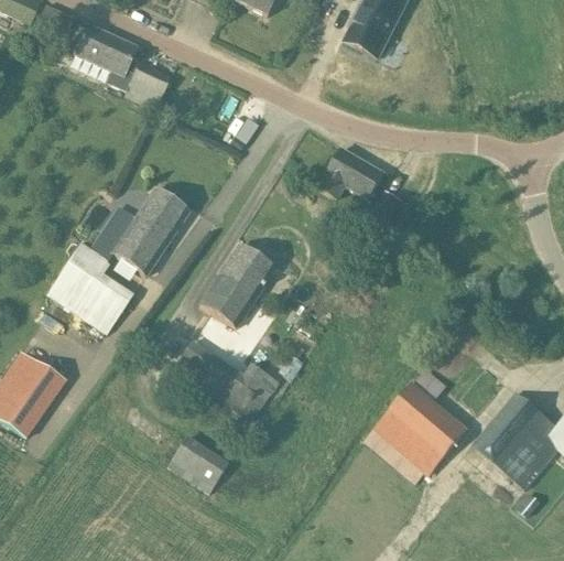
[(39,4),(30,0),(0,0),(0,11),(29,25),(39,4)]
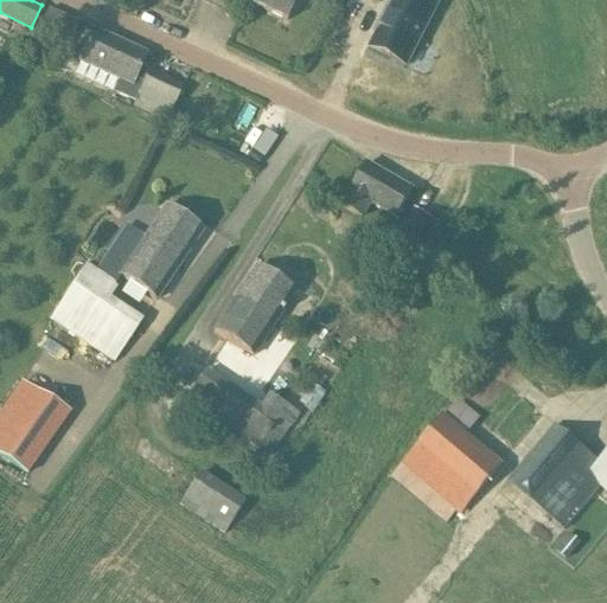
[(251,0),(250,5),(288,23),(299,0),(251,0)]
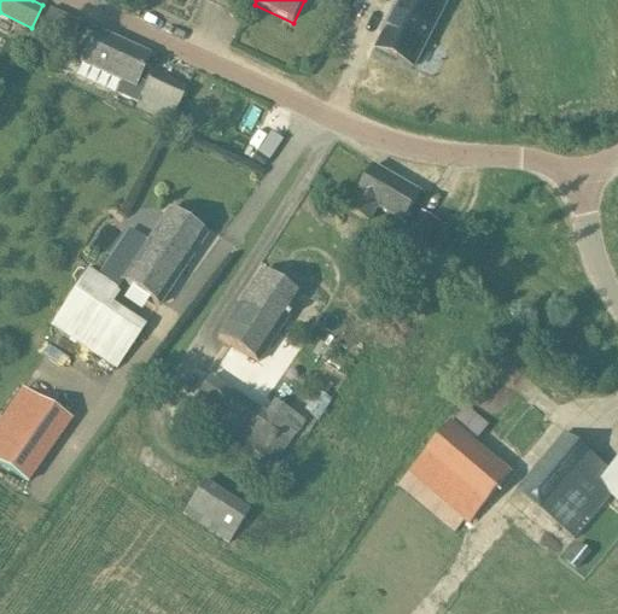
[(392,18),(383,39),(419,54),(447,0),(401,0),(400,4),(398,3),(391,17),(392,18)]
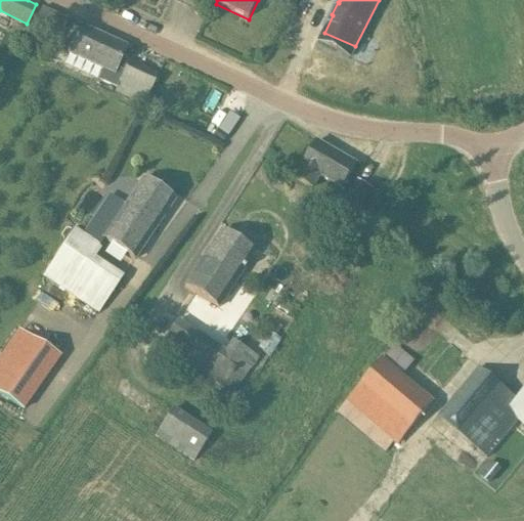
[(82,23),(70,50),(103,67),(99,76),(118,84),(116,87),(145,101),(159,73),(122,56),(127,44),(82,23)]
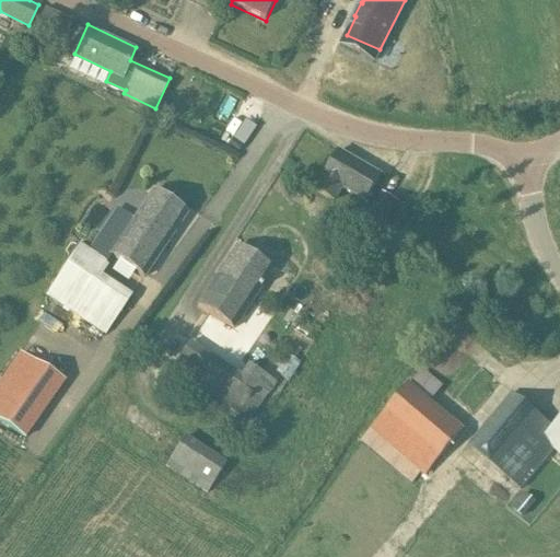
[(380,171),(342,149),(328,173),(321,186),(335,195),(342,181),(365,195),(380,171)]
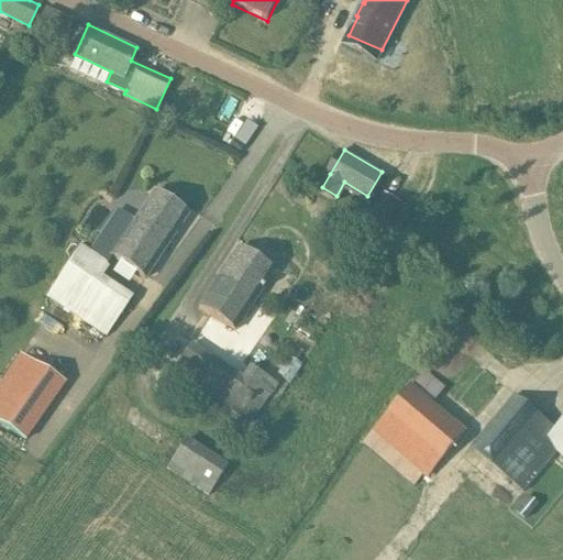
[(90,250),(80,243),(47,293),(107,332),(132,296),(98,273),(106,262),(112,253),(146,275),(188,212),(154,189),(140,211),(119,243),(102,232),(90,250)]
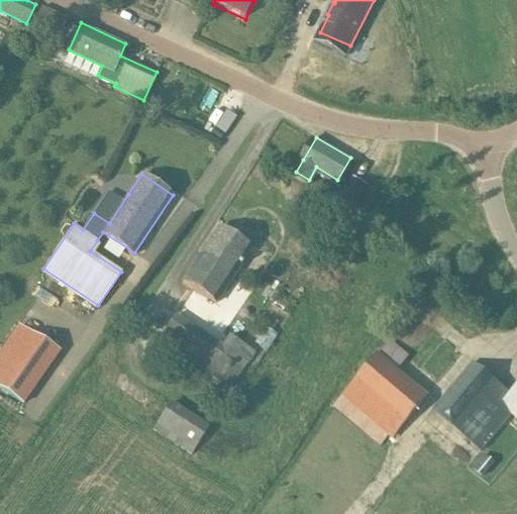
[(366,184),(351,175),(336,199),(350,208),(366,184)]
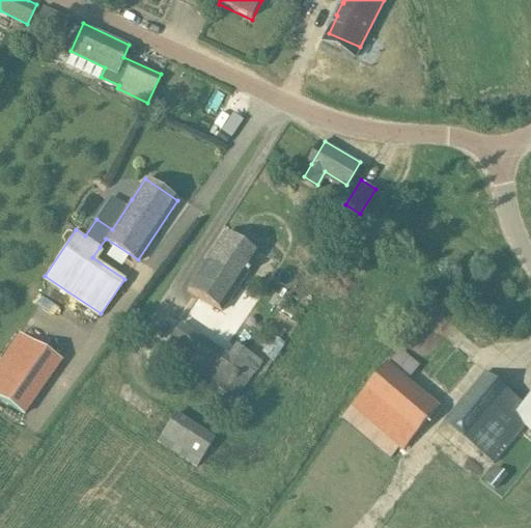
[(392,199),(379,191),(359,222),(372,230),(392,199)]
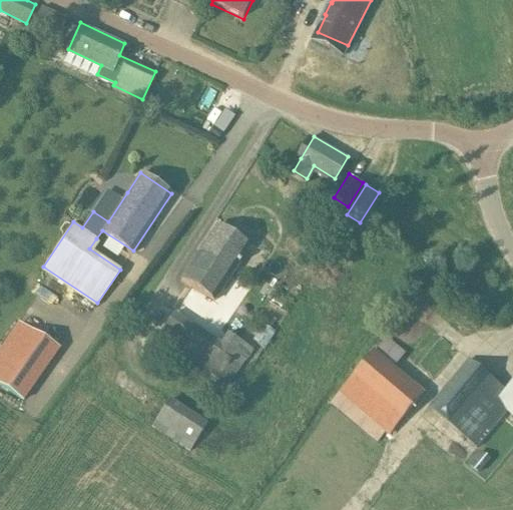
[(217,223),(181,278),(213,299),(248,244),(217,223)]
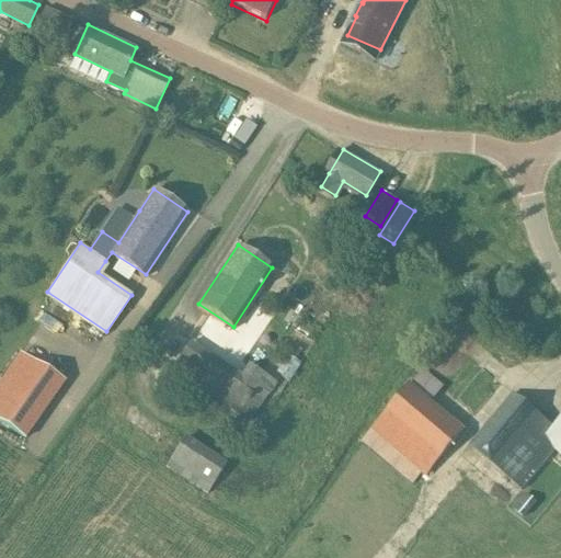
[(171,367),(186,377),(201,387),(215,397),(212,401),(233,416),(238,411),(250,420),(267,394),(268,394),(277,380),(248,362),(241,373),(190,339),(171,367)]
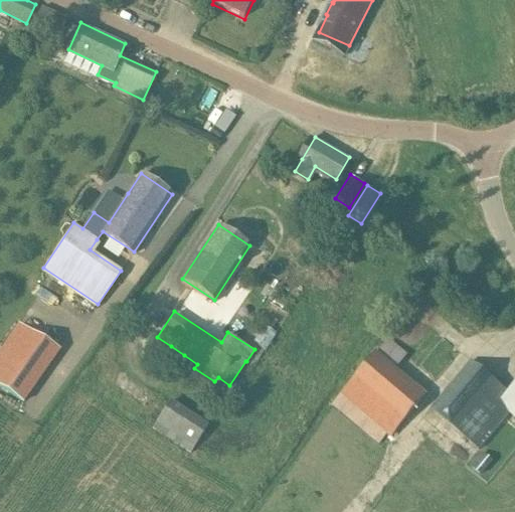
[(0,385),(23,401),(60,348),(16,320),(0,344),(0,385)]
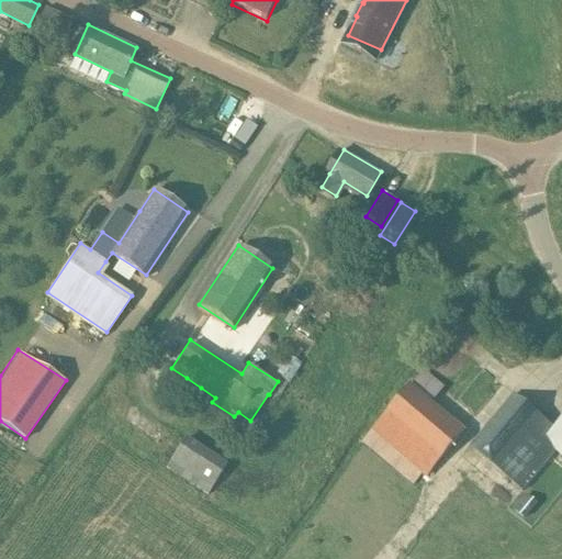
[(289,354),(277,371),(290,380),(302,361),(289,354)]
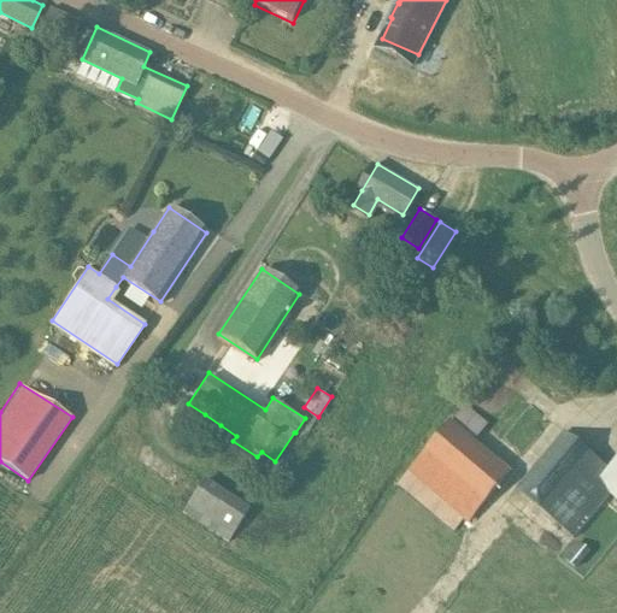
[(476,402),(436,458),(528,523),(568,466),(476,402)]
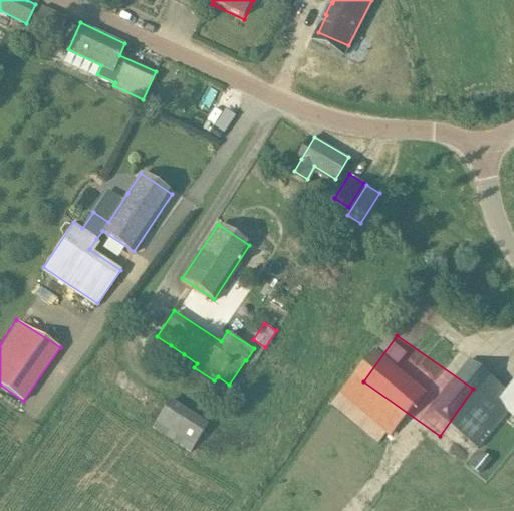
[(169,398),(151,426),(190,451),(207,423),(169,398)]
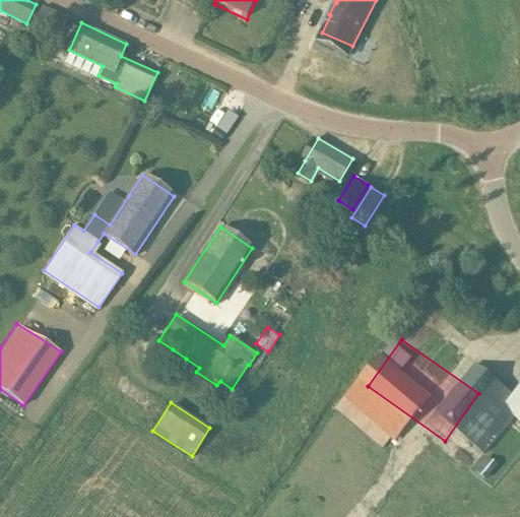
[(519,409),(495,446),(519,464),(519,409)]
